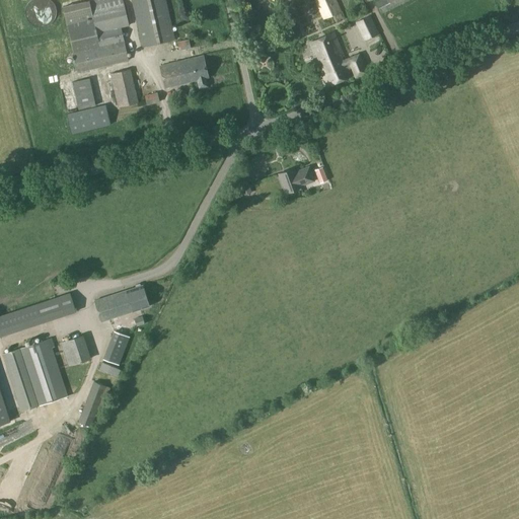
[(77,72),(129,60),(124,41),(121,27),(129,25),(124,3),(123,0),(90,0),(63,6),(77,72)]
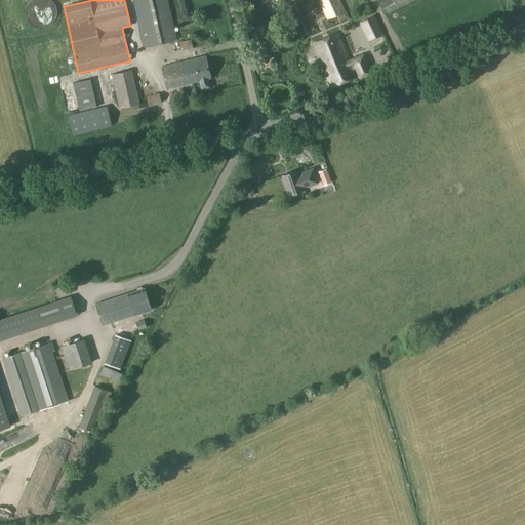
[(132,0),(144,48),(176,40),(167,0),(132,0)]
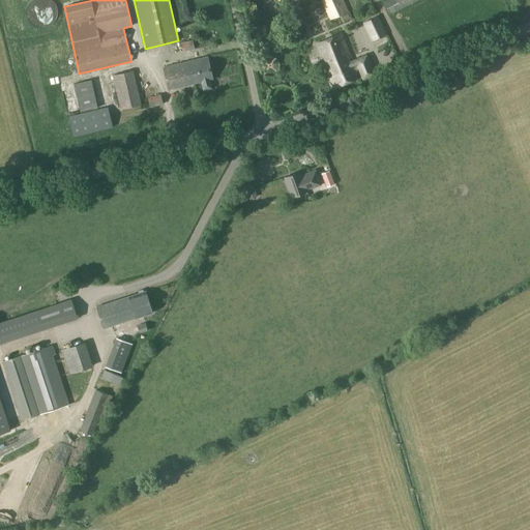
[(322,0),(330,19),(347,11),(342,0),(322,0)]
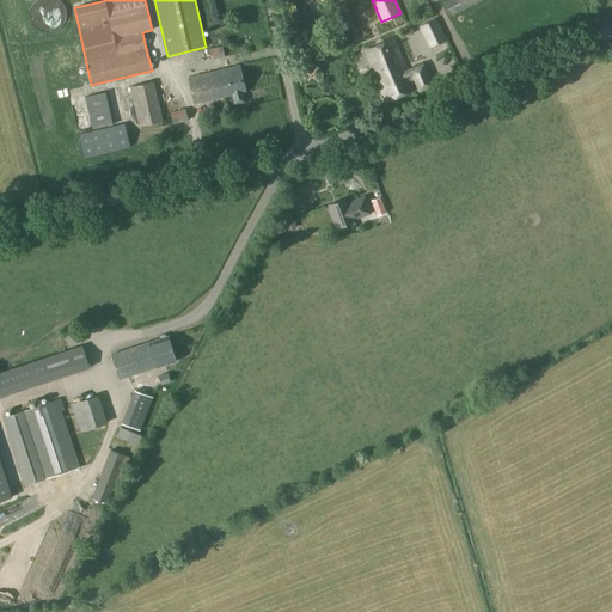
[(448,0),(444,2),(450,14),(477,0),(448,0)]
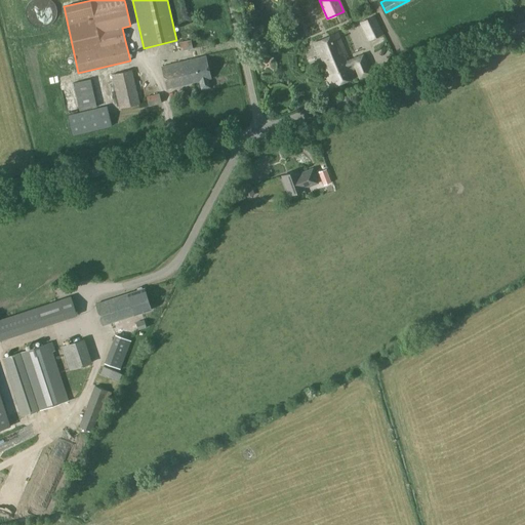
[(369,40),(382,34),(373,15),(360,23),(369,40)]
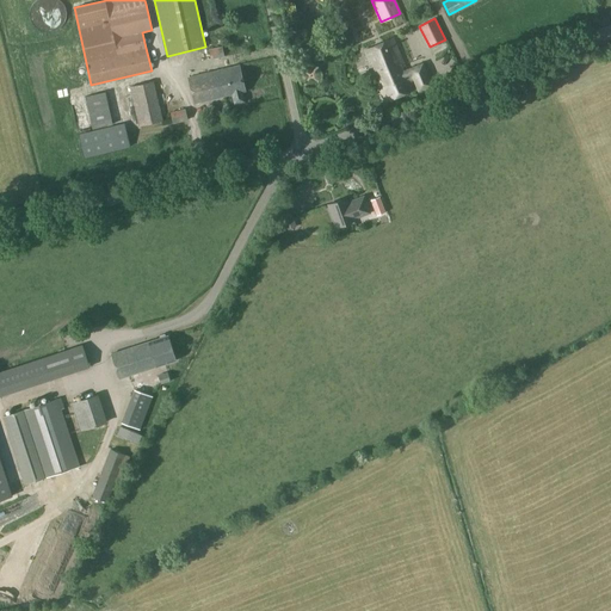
[(418,91),(430,85),(421,65),(406,71),(393,38),(375,45),(371,36),(360,41),(384,100),(413,90),(409,80),(413,78),(418,91)]
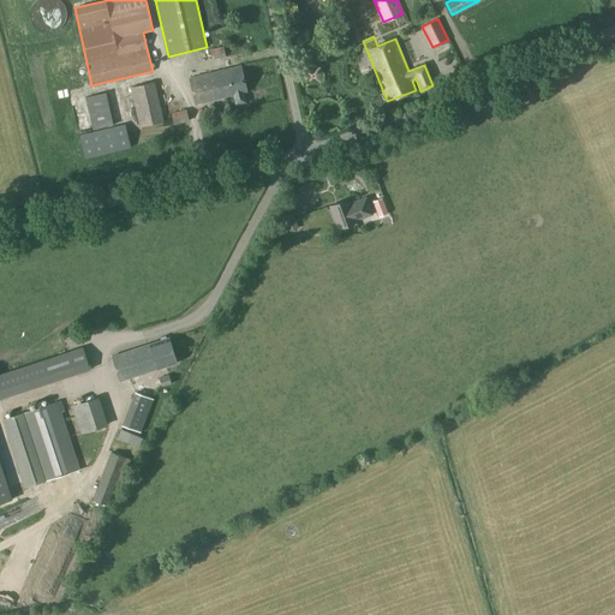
[(212,59),(225,57),(224,47),(209,51),(212,59)]
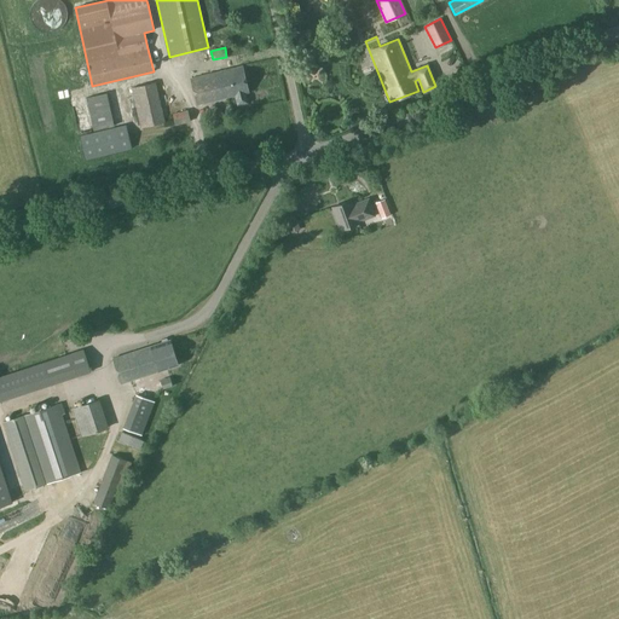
[(244,93),(248,92),(242,67),(190,79),(197,105),(235,96),(237,105),(247,103),(244,93)]
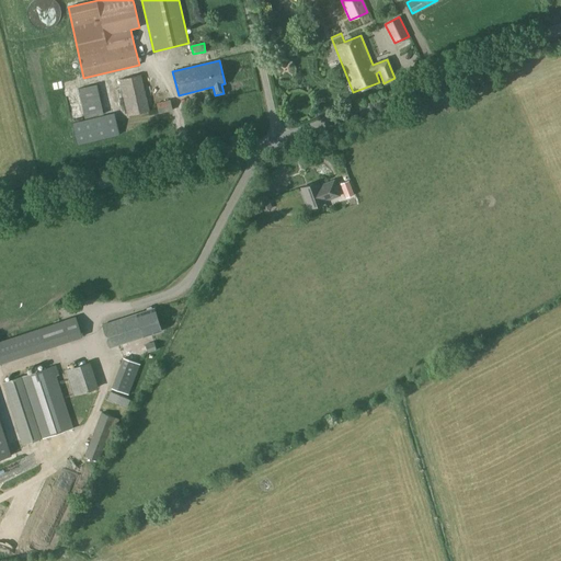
[(127,116),(149,111),(141,75),(118,79),(127,116)]
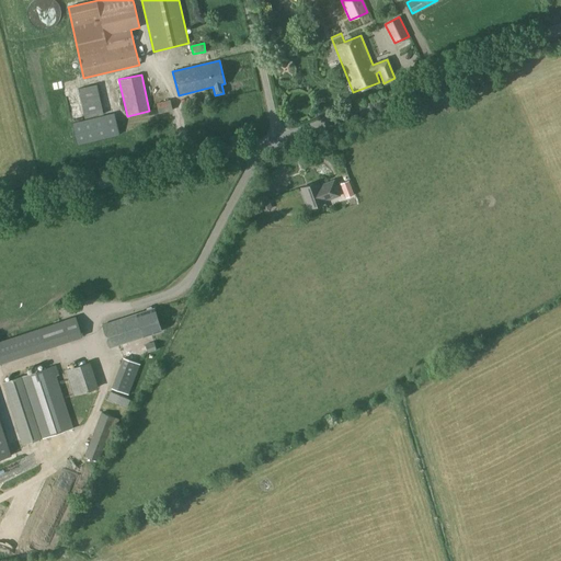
[(158,113),(172,110),(170,100),(156,103),(158,113)]
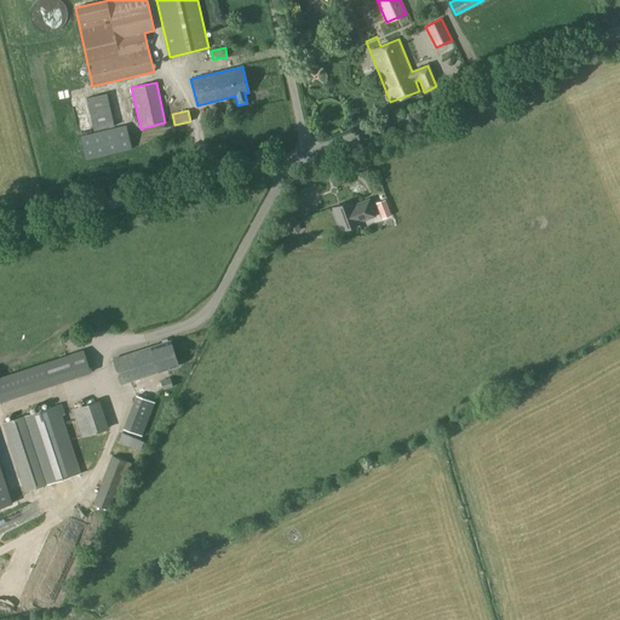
[(85,160),(132,148),(126,125),(80,136),(85,160)]
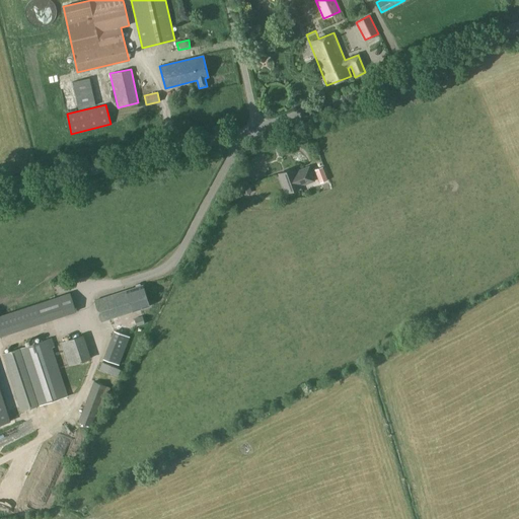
[(300,186),(313,181),(308,167),(295,172),(293,168),(278,174),(285,193),(300,188),(300,186)]
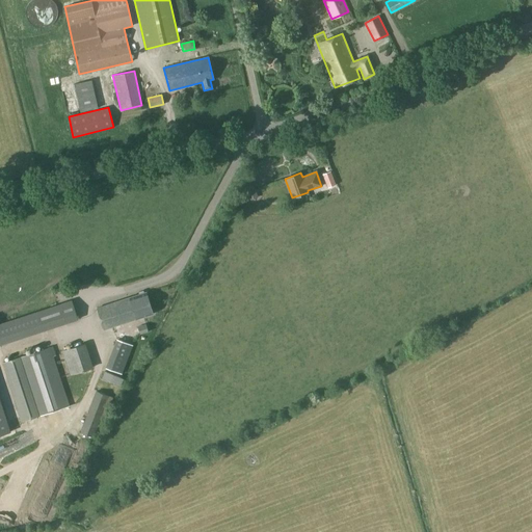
[(330,175),(324,177),(326,184),(333,181),(330,175)]
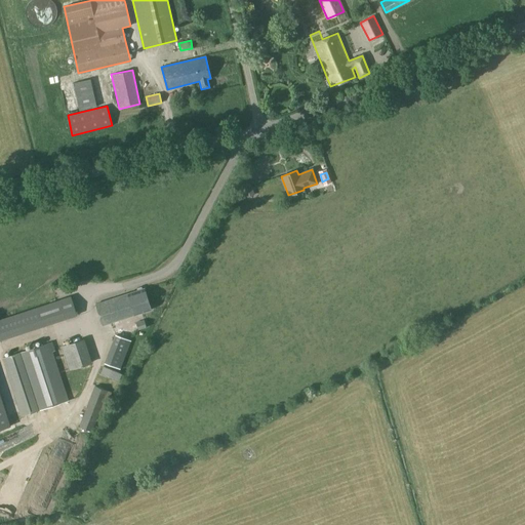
[(248,175),(239,178),(246,198),(255,195),(248,175)]
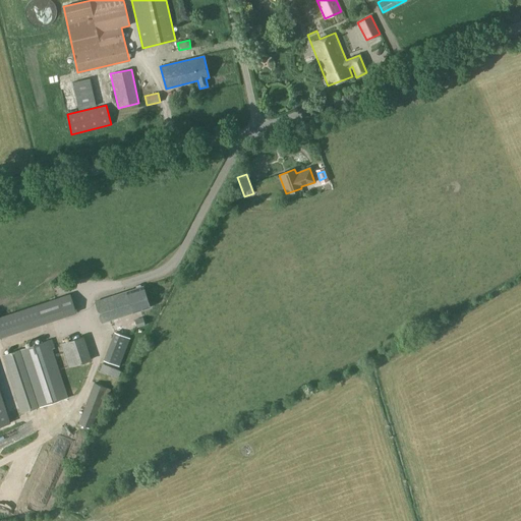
[(126,291),(95,301),(101,323),(151,307),(143,286),(142,286),(140,284),(135,286),(135,288),(126,291)]
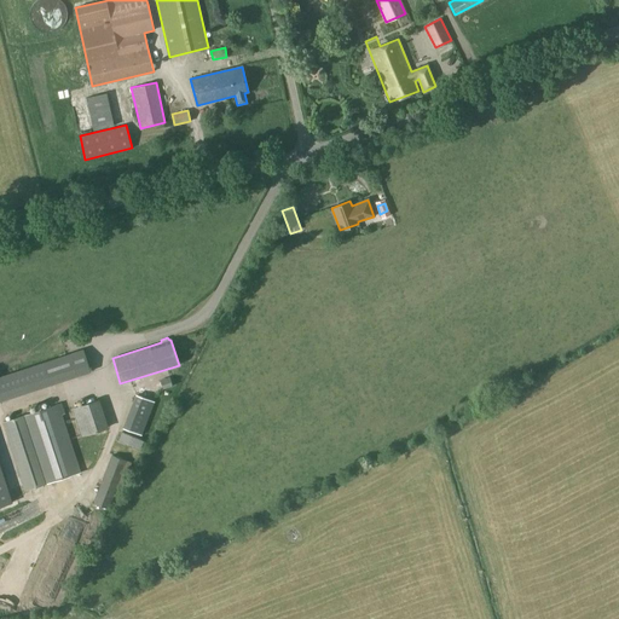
[(91,371),(84,350),(44,363),(51,385),(91,371)]
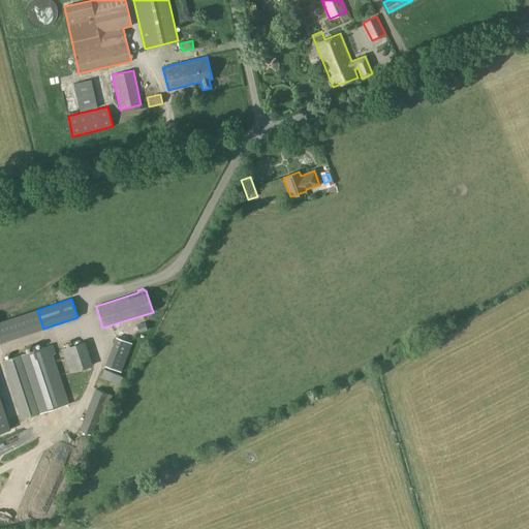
[(136,324),(139,333),(148,330),(145,322),(136,324)]
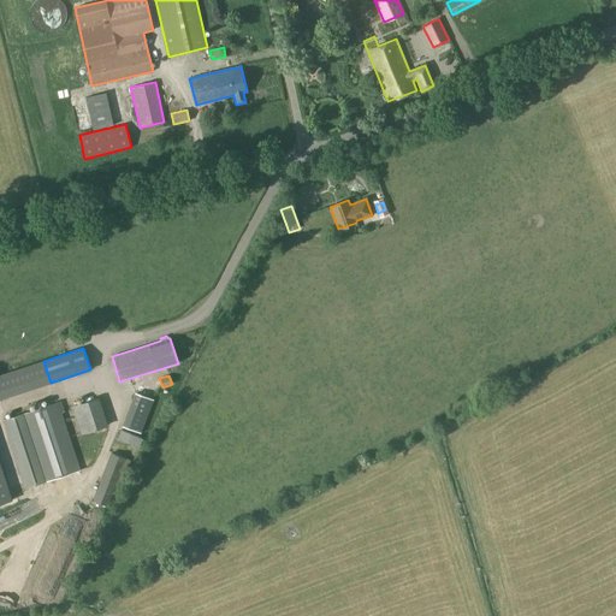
[(153,400),(136,392),(123,426),(140,433),(153,400)]
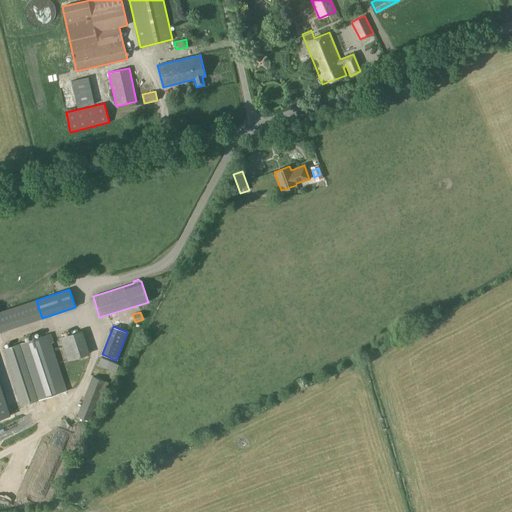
[(88,354),(81,331),(60,337),(68,360),(88,354)]
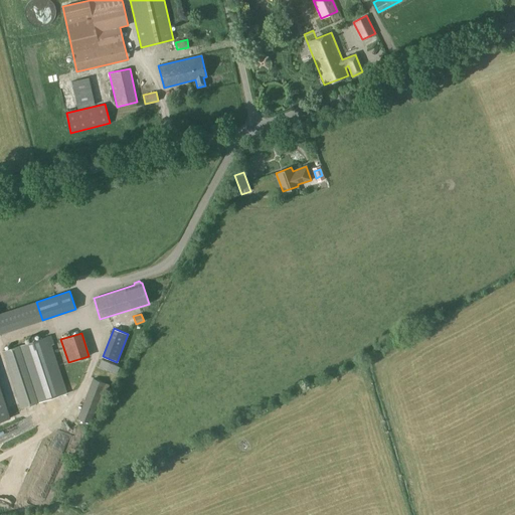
[(2,351),(20,407),(66,392),(51,346),(54,345),(54,344),(51,335),(2,351)]
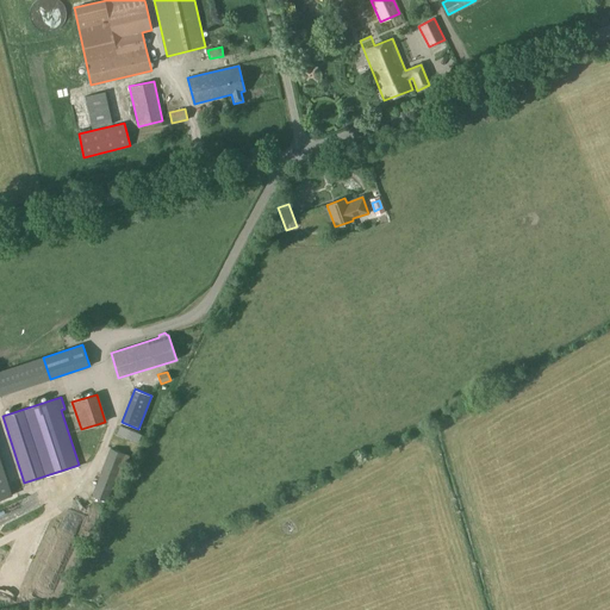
[(111,448),(93,496),(106,500),(113,480),(118,483),(129,455),(111,448)]
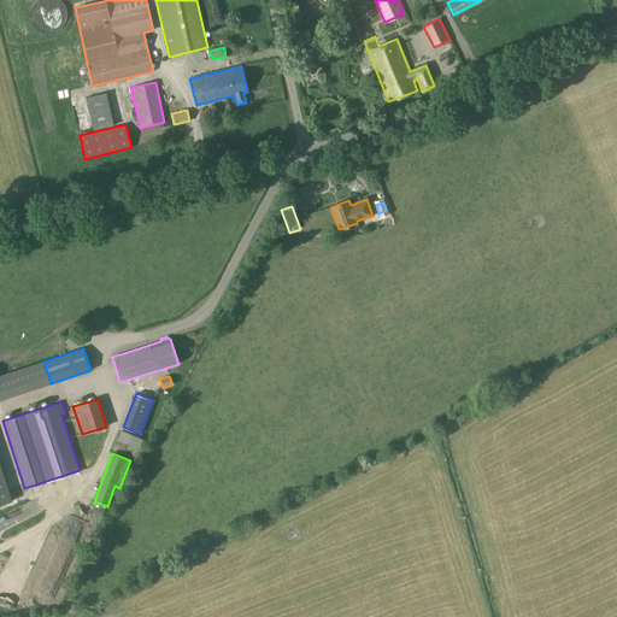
[(0,504),(12,500),(0,464),(0,504)]
